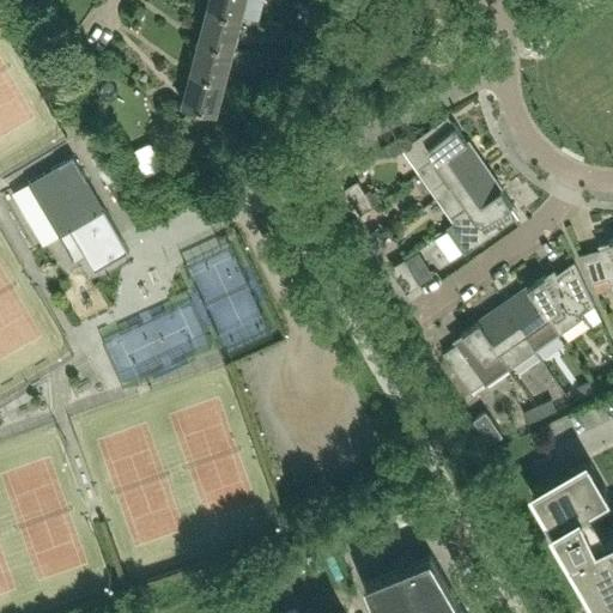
[(243,17),(247,0),(210,0),(208,7),(243,17)]
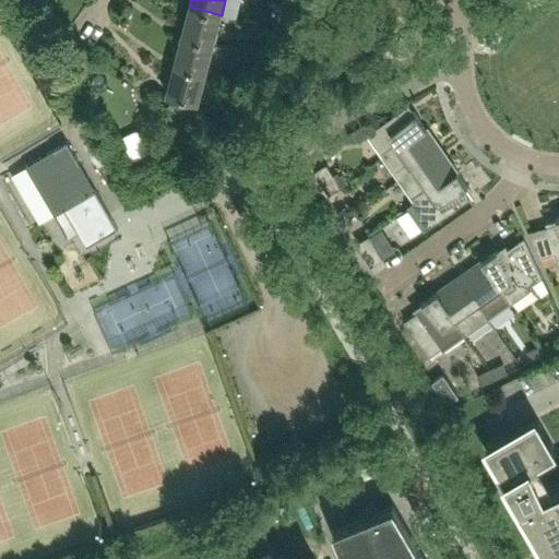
[(294,21),(301,8),(292,2),(284,15),(294,21)]
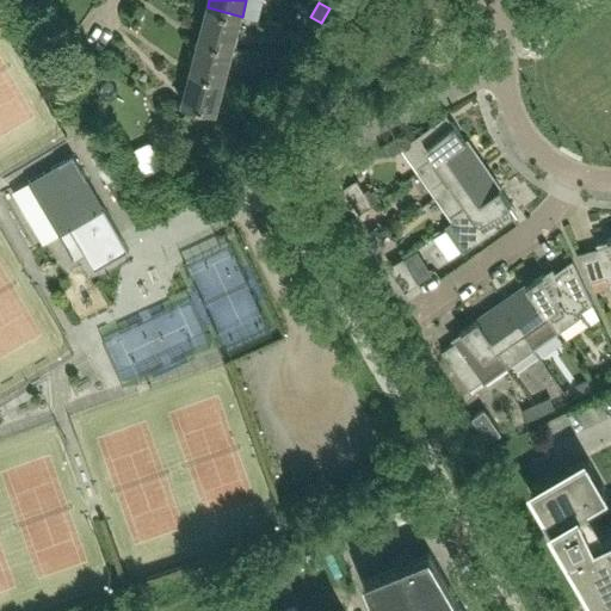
[(233,50),(242,17),(208,7),(199,41),(233,50)]
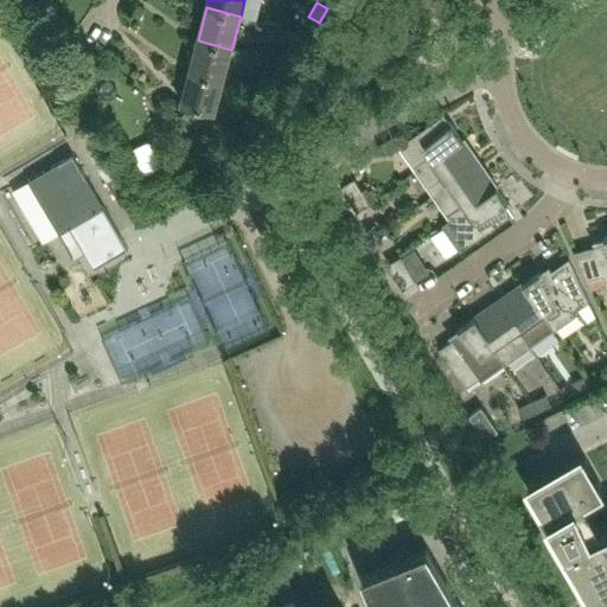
[(223,82),(231,50),(198,40),(189,72),(223,82)]
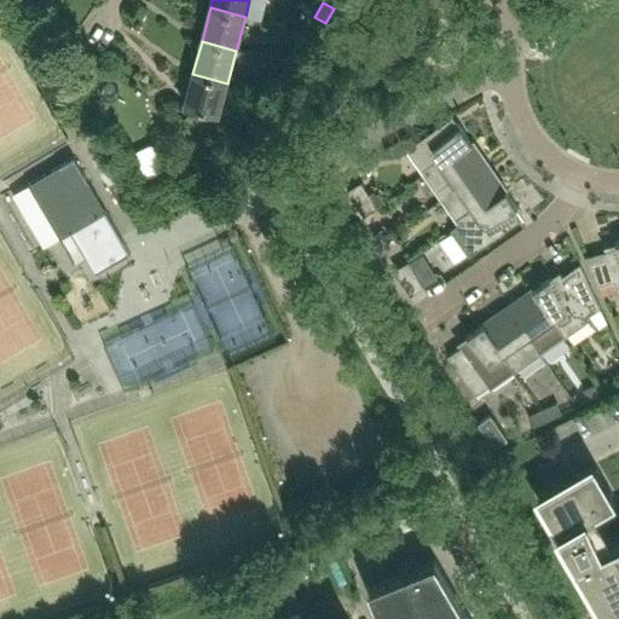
[(299,47),(290,62),(301,68),(310,53),(299,47)]
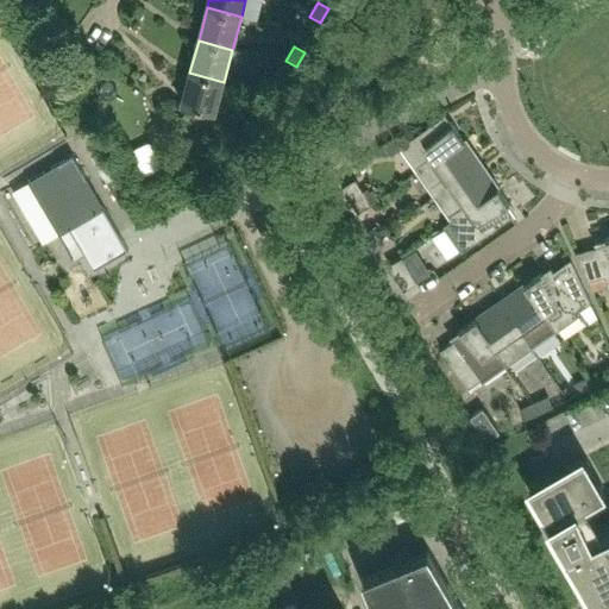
[(288,82),(296,67),(286,61),(277,76),(288,82)]
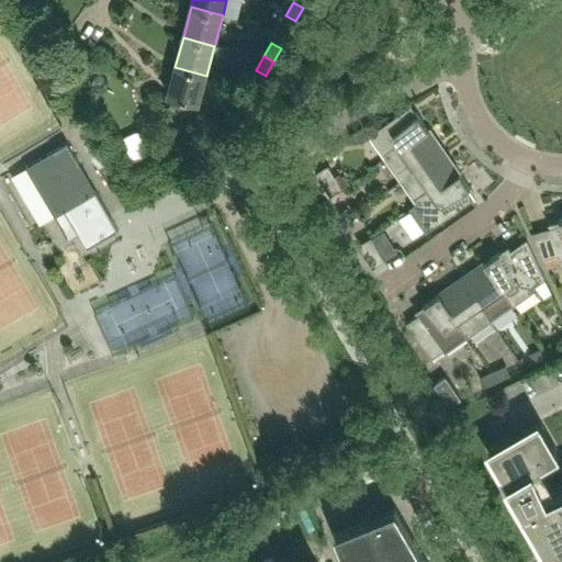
[(200,102),(206,76),(175,67),(168,94),(200,102)]
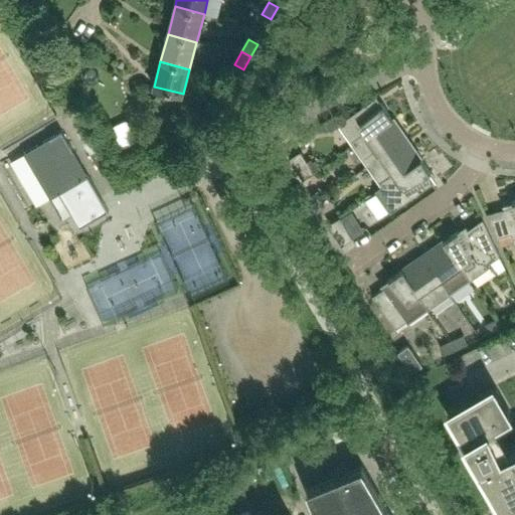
[(228,109),(234,96),(225,92),(219,104),(228,109)]
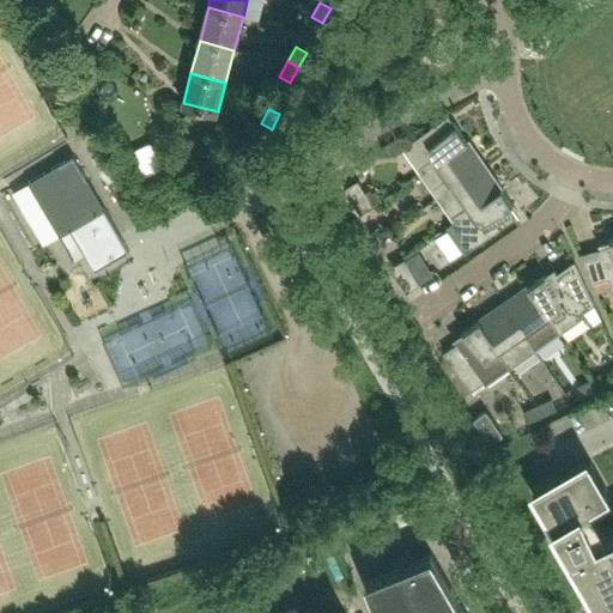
[(420,173),(467,140),(454,122),(449,125),(444,117),(402,147),(420,173)]
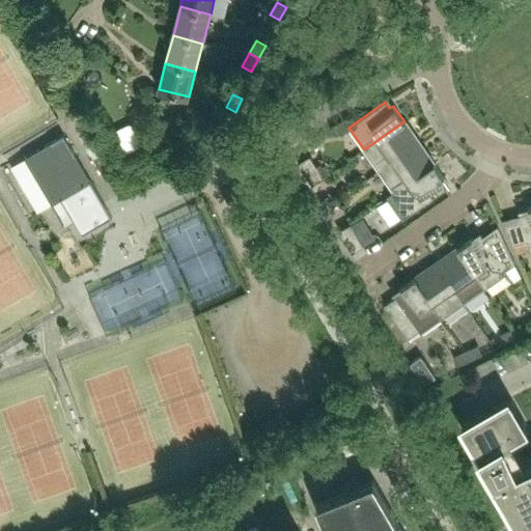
[(379,171),(415,145),(411,139),(415,137),(404,121),(364,149),(379,171)]
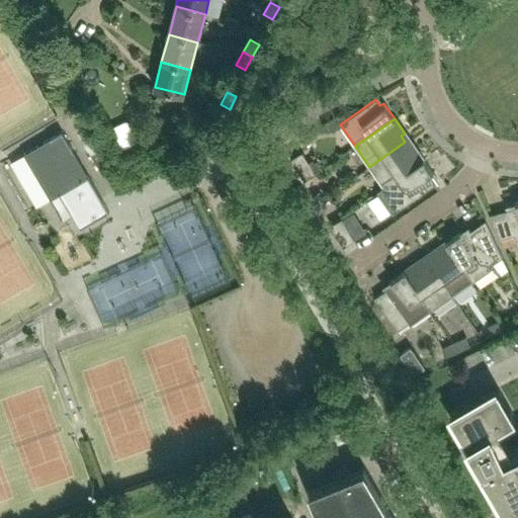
[(138,141),(127,119),(111,126),(122,149),(138,141)]
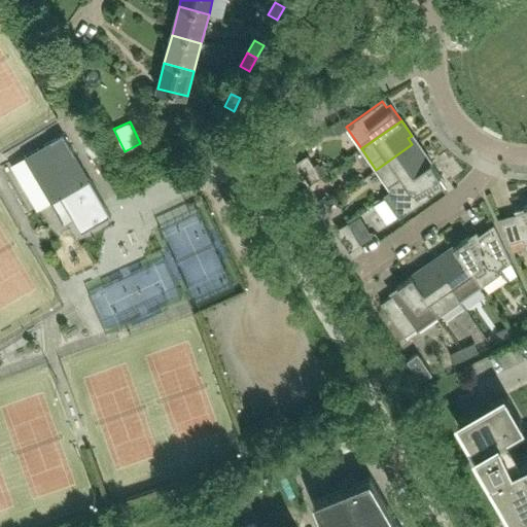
[(111,215),(63,134),(24,156),(50,202),(51,201),(65,223),(73,218),(81,233),(111,215)]
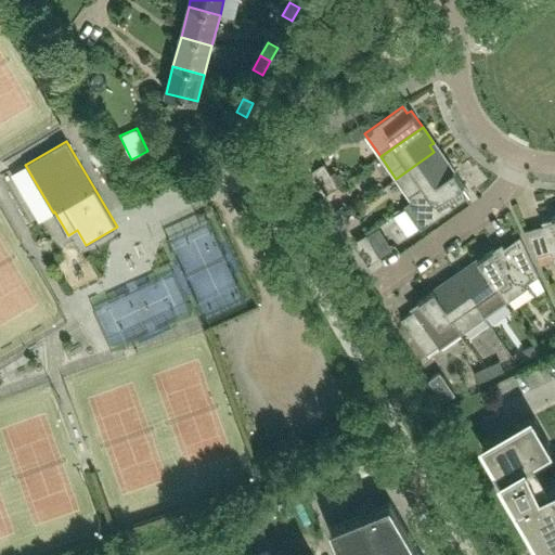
[(412,201),(453,171),(442,155),(438,158),(434,152),(396,179),(412,201)]
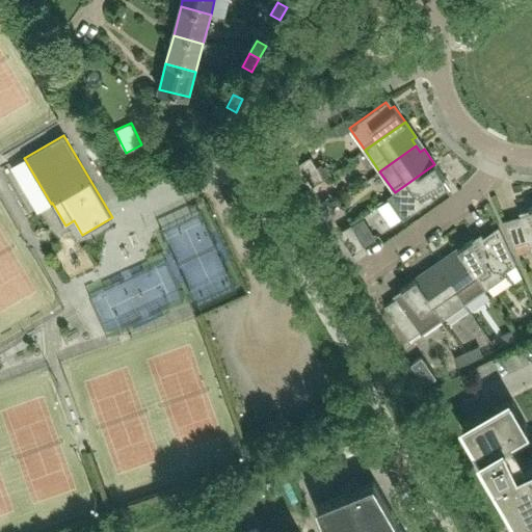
[(113,173),(103,154),(94,159),(104,179),(113,173)]
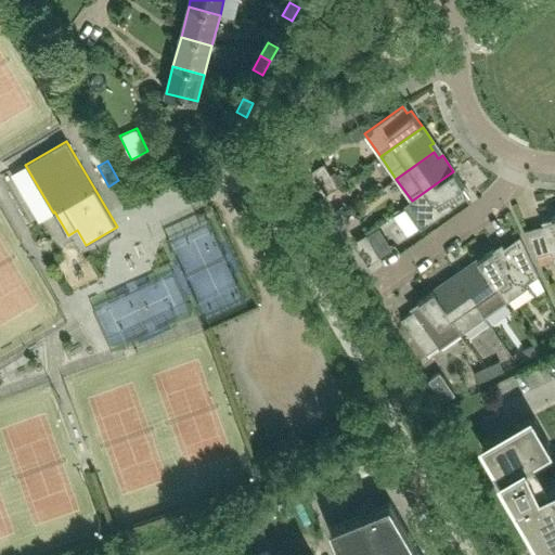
[(324,163),(312,169),(326,193),(345,182),(338,172),(336,175),(334,171),(331,173),(324,163)]
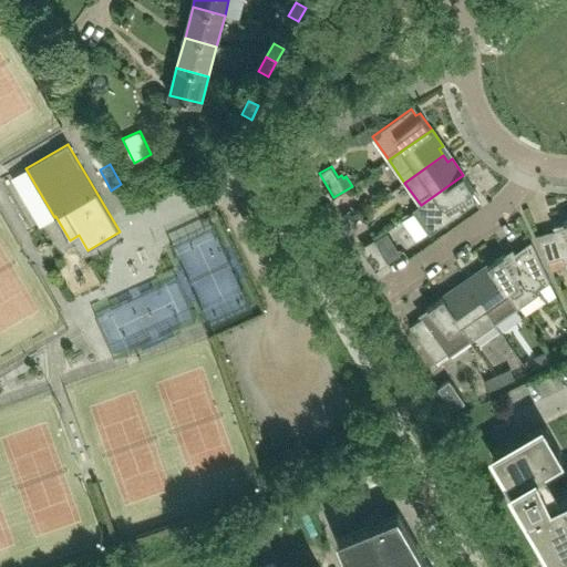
[(17,175),(0,185),(19,216),(37,206),(17,175)]
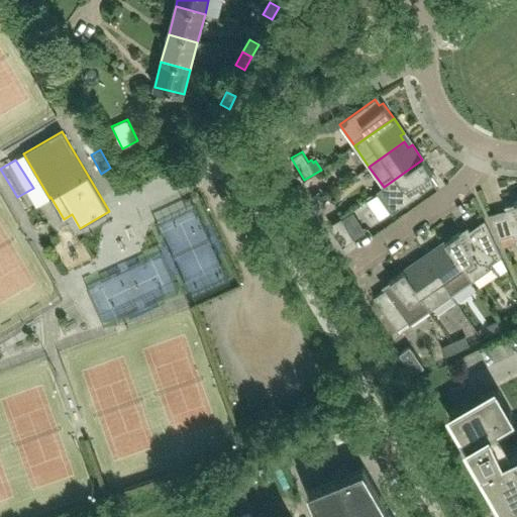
[(398,208),(434,184),(429,178),(433,175),(422,160),(384,187),(398,208)]
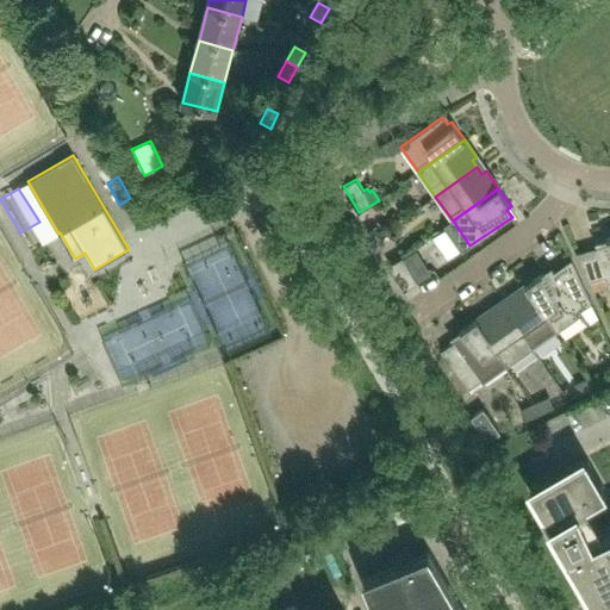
[(362,234),(368,243),(381,235),(375,226),(362,234)]
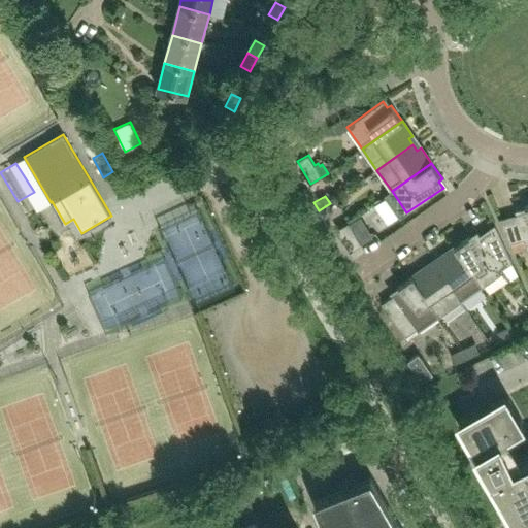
[(334,211),(330,203),(319,210),(323,218),(334,211)]
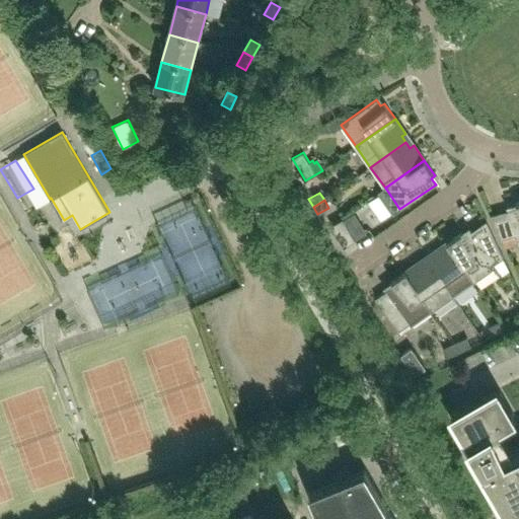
[(518,202),(515,204),(516,208),(491,215),(502,238),(515,235),(518,249),(518,202)]
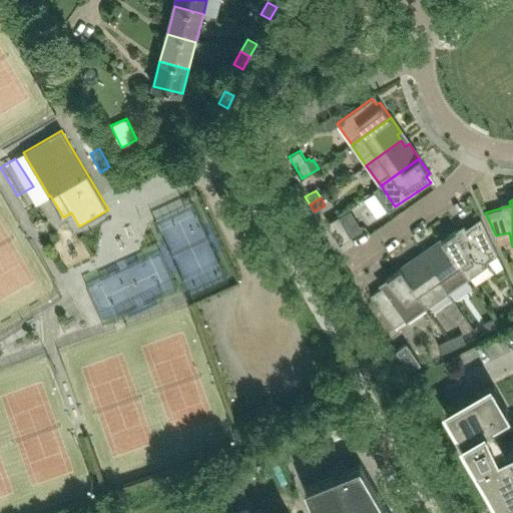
[(346,228),(339,216),(328,222),(340,244),(352,237),(351,236),(346,228)]
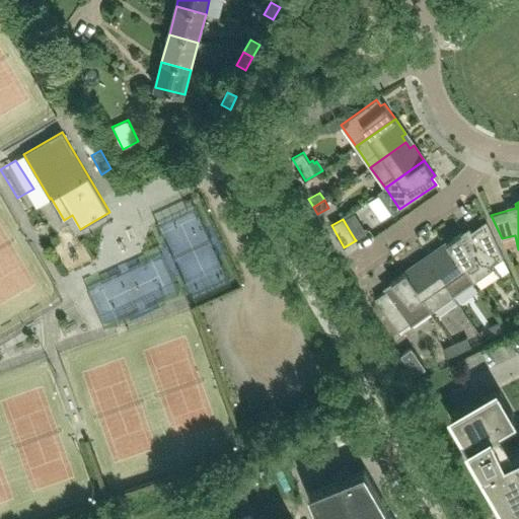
[(504,257),(487,220),(465,235),(462,232),(447,242),(474,282),(496,267),(495,264),(504,257)]
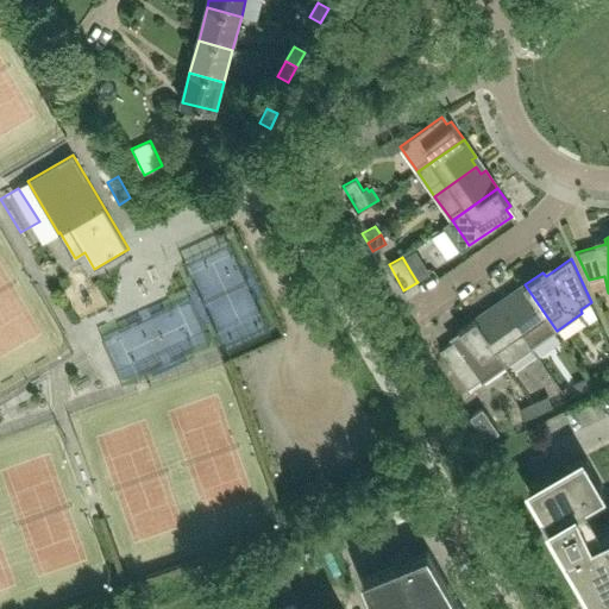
[(424,263),(410,271),(416,281),(429,274),(424,263)]
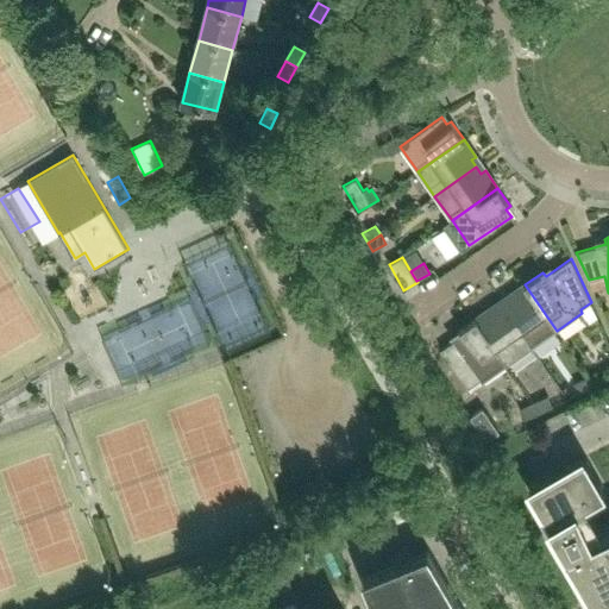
[(557,331),(525,284),(507,296),(510,301),(503,306),(533,347),(557,331)]
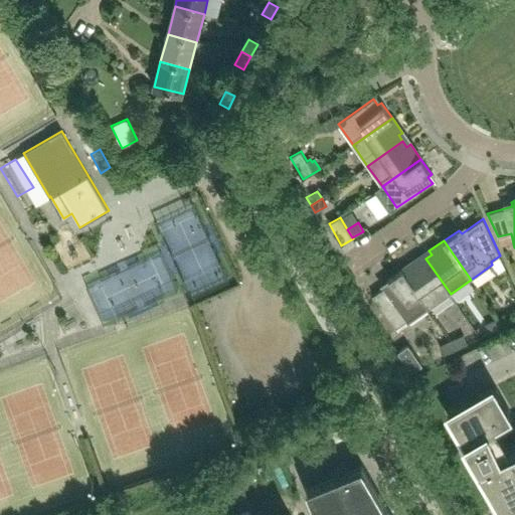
[(66,251),(73,265),(84,259),(77,245),(66,251)]
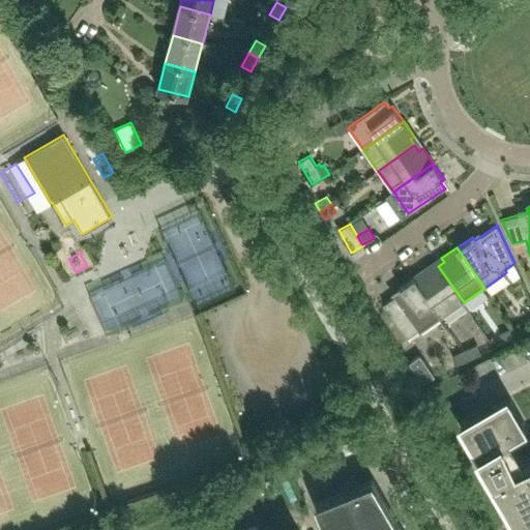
[(142,282),(170,273),(164,254),(136,263),(142,282)]
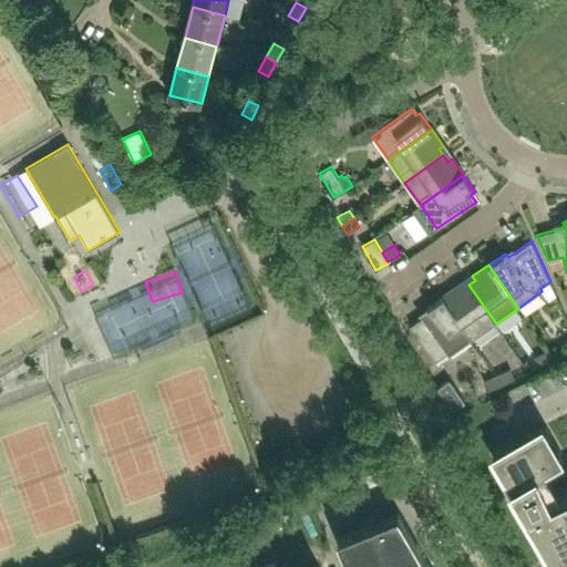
[(496,323),(468,285),(462,289),(460,285),(443,297),(473,340),(496,323)]
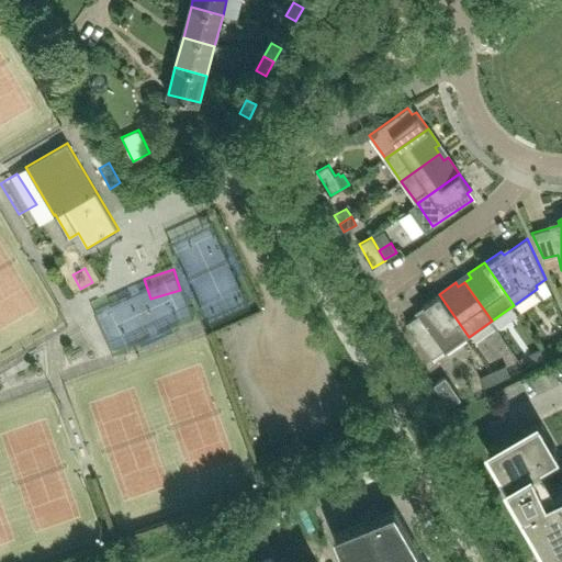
[(469,337),(439,294),(423,305),(425,310),(407,322),(433,358),(444,350),(446,353),(469,337)]
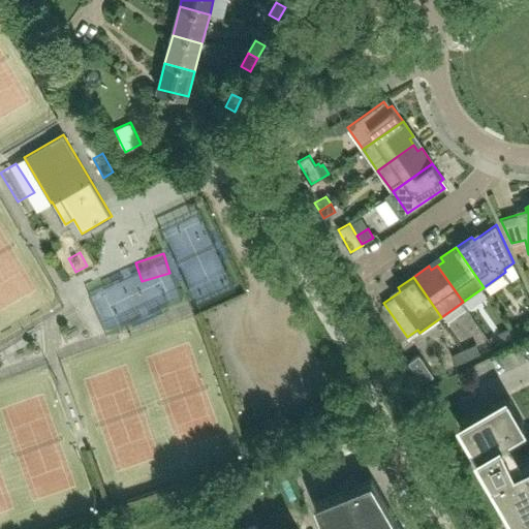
[(516,336),(511,328),(499,333),(503,341),(516,336)]
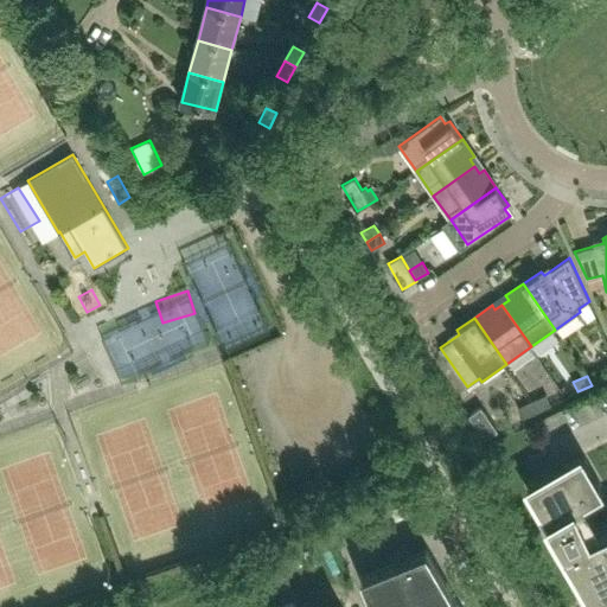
[(545,395),(532,402),(537,411),(550,404),(545,395)]
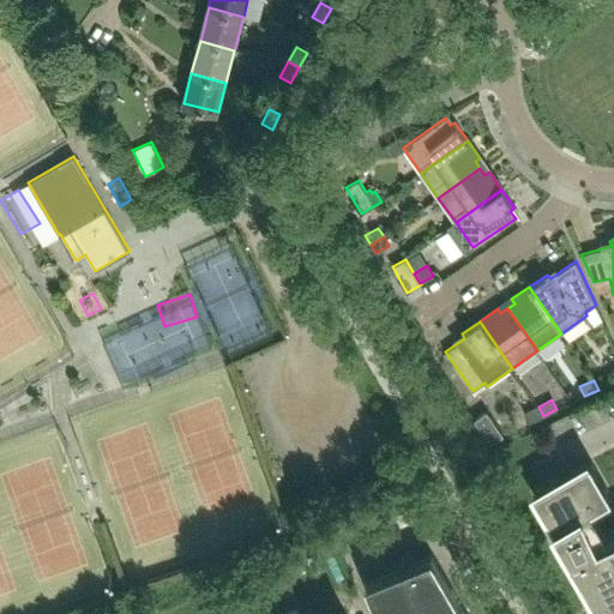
[(529,422),(543,416),(539,407),(524,413),(529,422)]
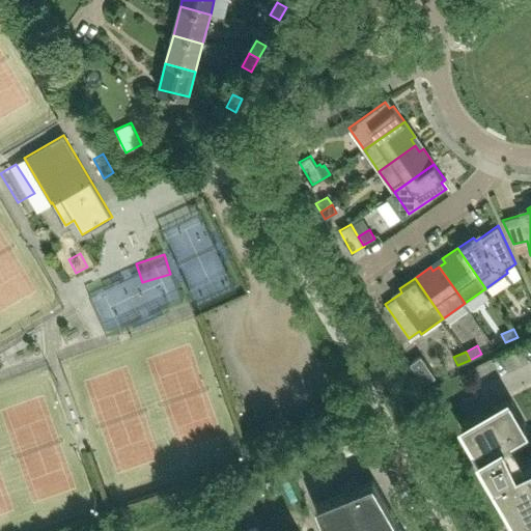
[(530,352),(507,361),(514,378),(530,371),(530,352)]
